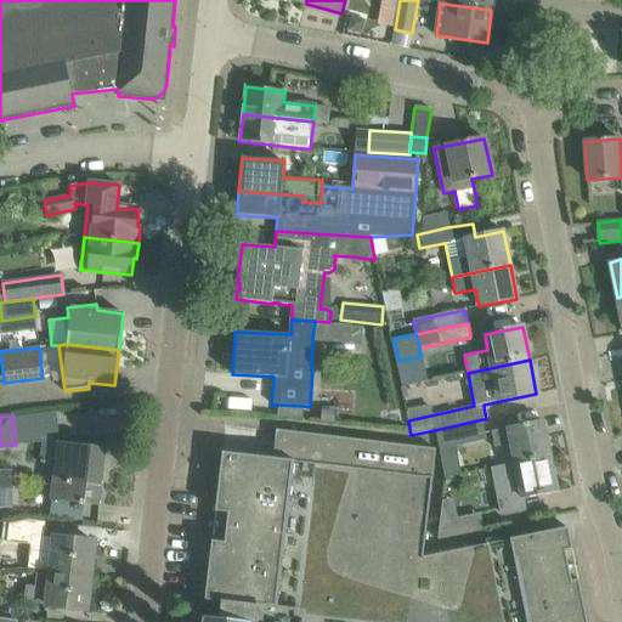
[(456,447),(487,440),(482,419),(435,430),(435,433),(441,461),(445,478),(457,475),(461,475),(459,468),(456,447)]
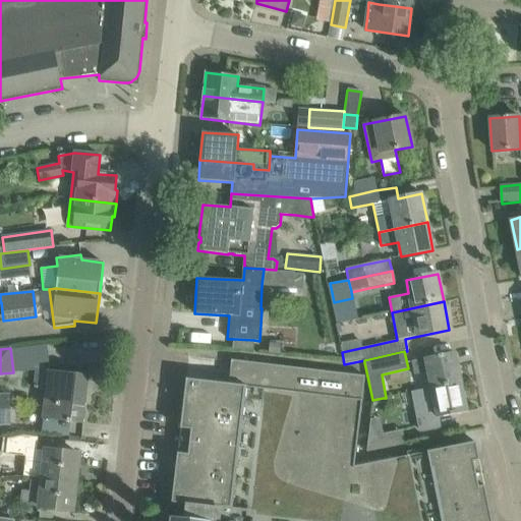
[(428,372),(431,388),(460,383),(454,352),(411,361),(414,375),(428,372)]
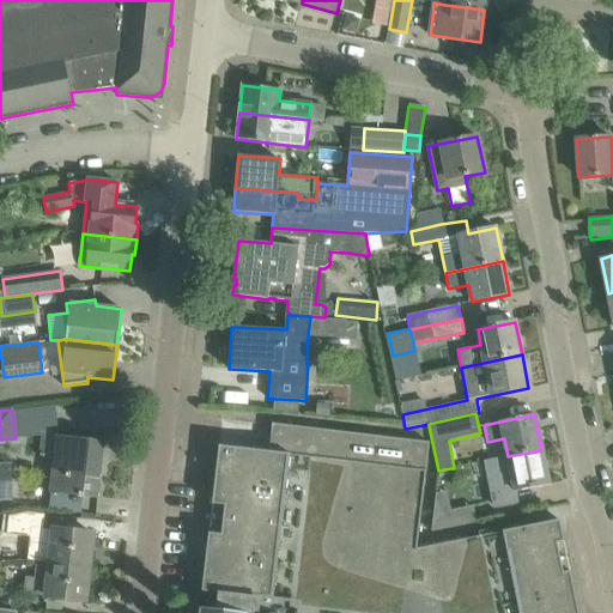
[(577,612),(559,521),(417,548),(429,443),(272,424),(269,453),(219,447),(202,592),(204,593),(202,594),(201,608),(200,608),(199,612),(577,612)]
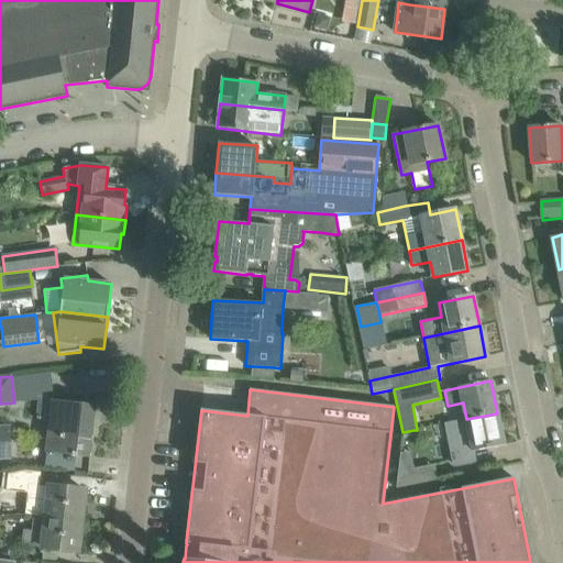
[(46,453),(89,457),(96,406),(52,400),(39,399),(36,419),(50,421),(46,453)]
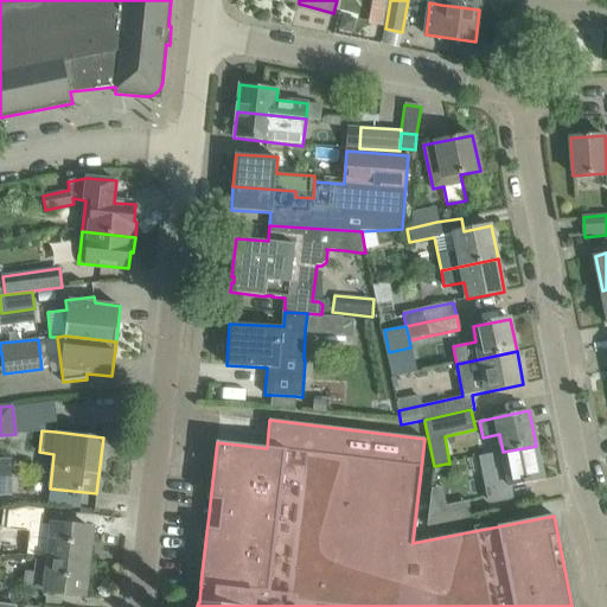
[(543,480),(536,446),(503,452),(483,457),(487,474),(484,475),(487,492),(491,492),(493,504),(515,499),(512,486),(543,480)]
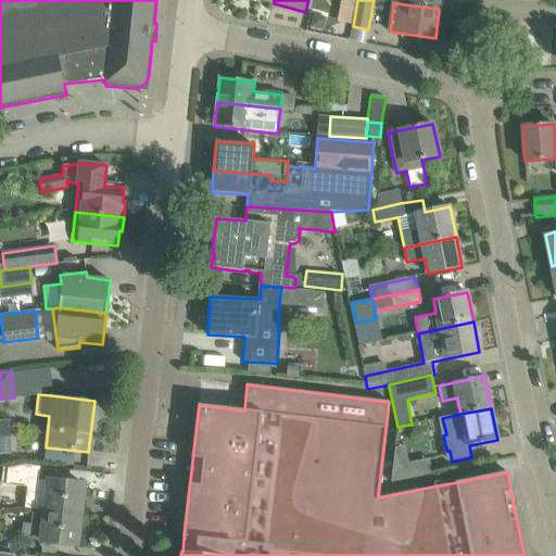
[(0,424),(0,451),(10,451),(9,425),(0,424)]
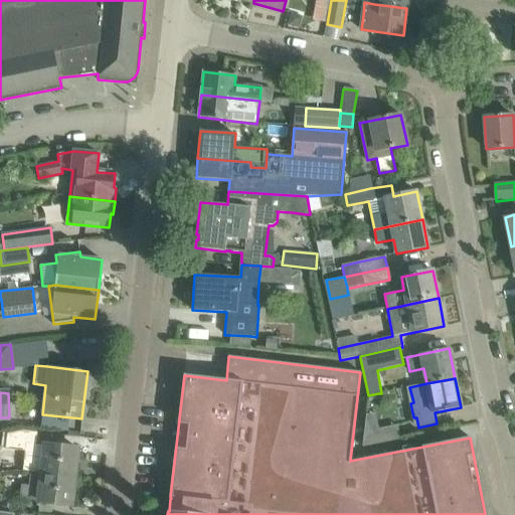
[(387,426),(378,428),(364,432),(362,447),(390,441),(387,426)]
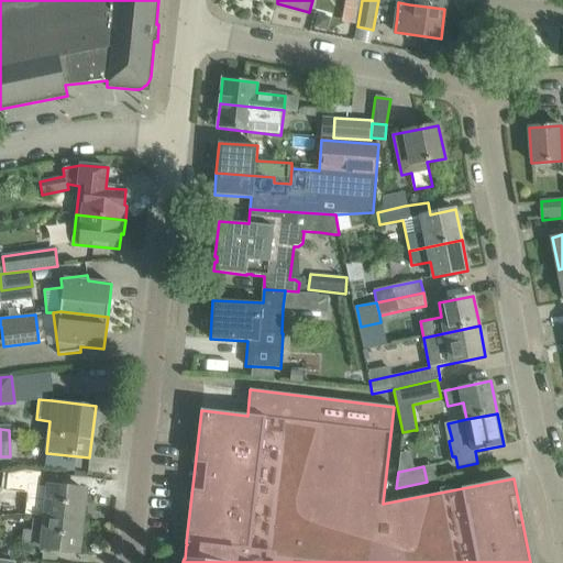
[(34,499),(33,515),(83,520),(86,490),(28,484),(26,498),(34,499)]
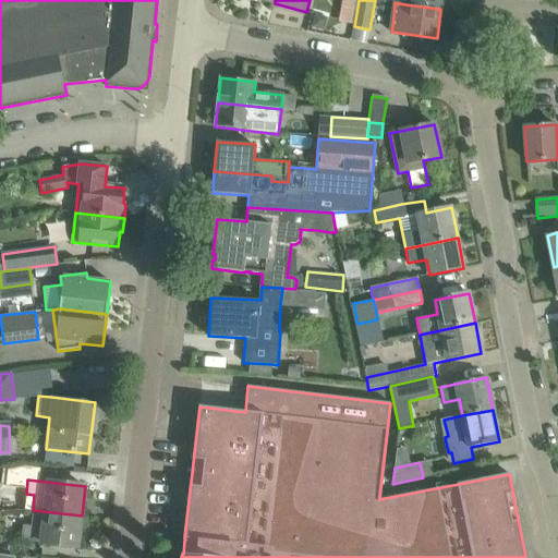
[(82,516),(33,510),(31,528),(21,526),(20,540),(40,542),(40,543),(79,547),(82,516)]
